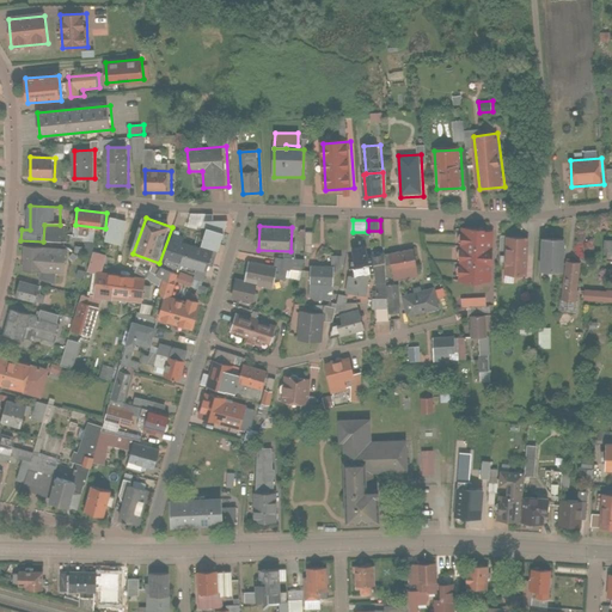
[(203,243),(194,239),(184,268),(213,277),(226,234),(208,228),(203,243)]
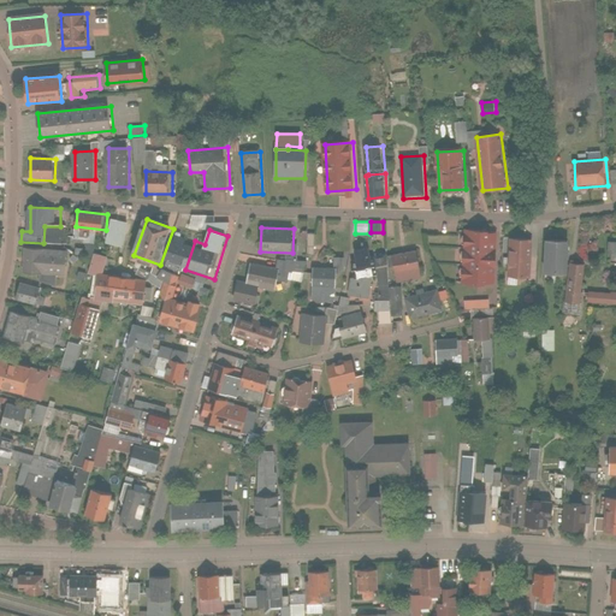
[(495,286),(497,232),(460,231),(457,285),(495,286)]
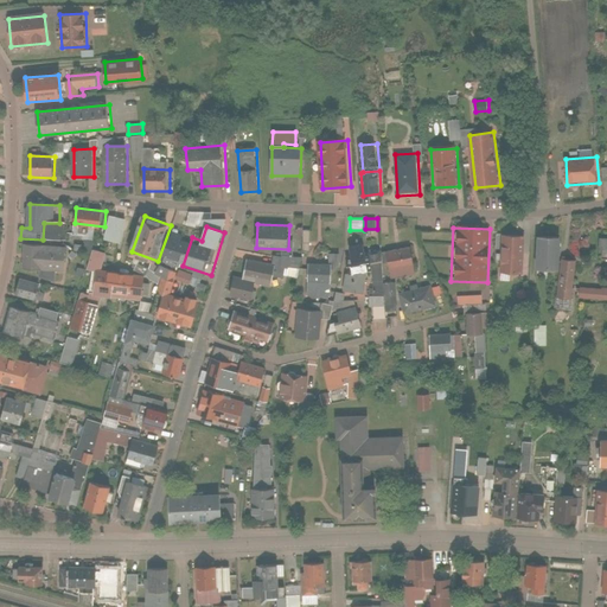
[(311,249),(311,229),(299,229),(298,235),(305,235),(305,249),(311,249)]
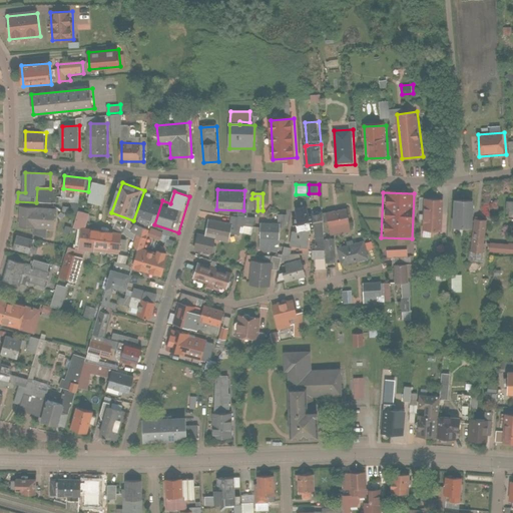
[(154,224),(162,200),(149,196),(142,221),(154,224)]
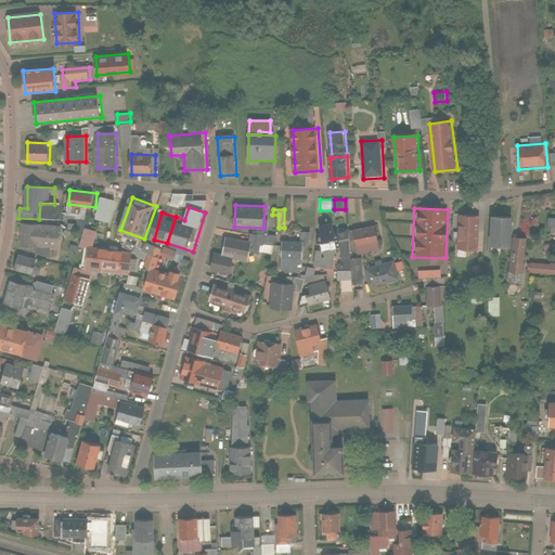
[(457,248),(475,249),(478,218),(461,216),(457,248)]
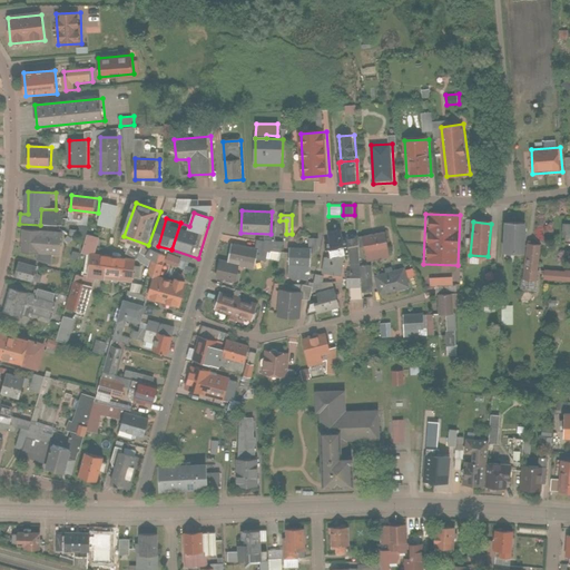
[(529,223),(508,223),(508,253),(529,254),(529,223)]
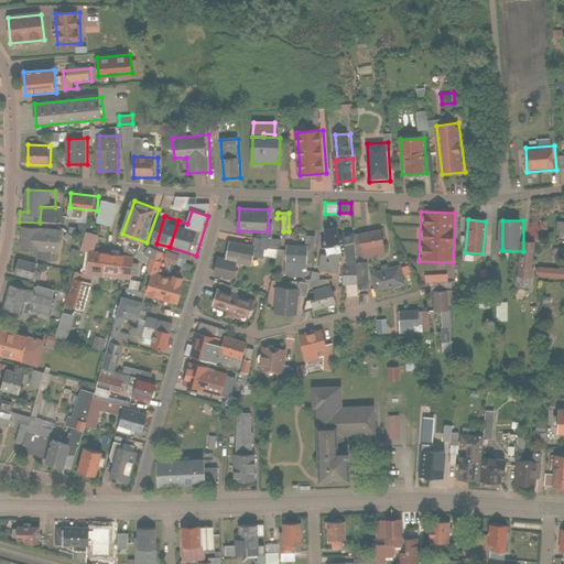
[(65,229),(24,227),(23,251),(64,253),(65,229)]
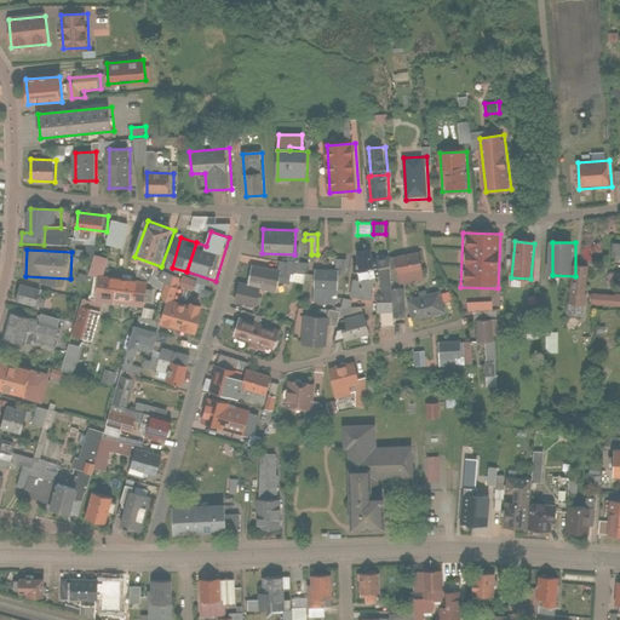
[(91,273),(105,275),(109,257),(96,253),(91,273)]
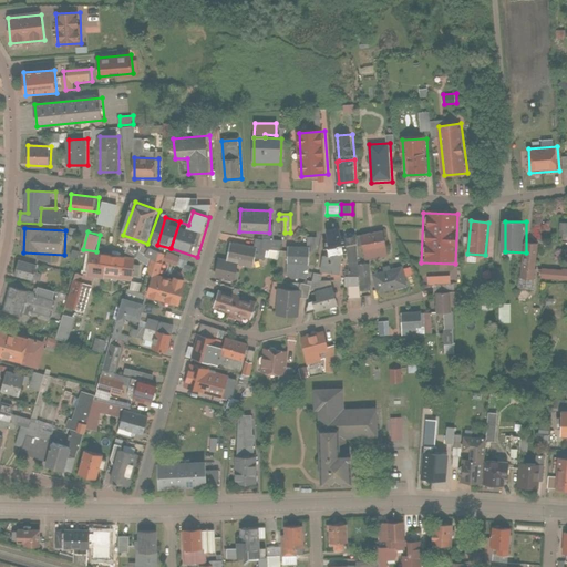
[(387,233),(361,236),(364,259),(390,256),(387,233)]
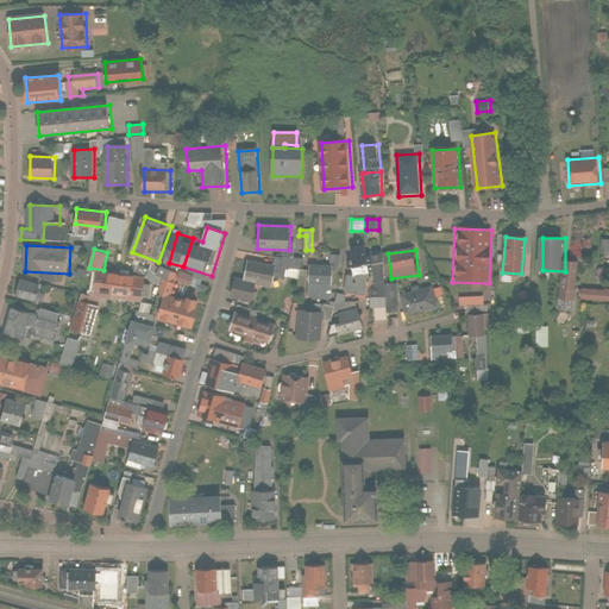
[(383,253),(347,257),(351,294),(387,290),(383,253)]
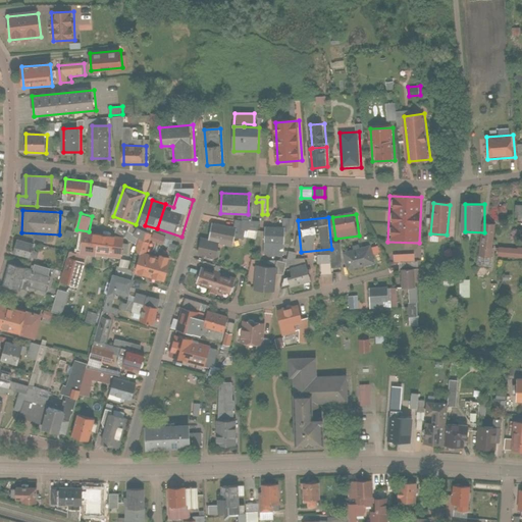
[(212,224),(209,241),(236,245),(238,228),(212,224)]
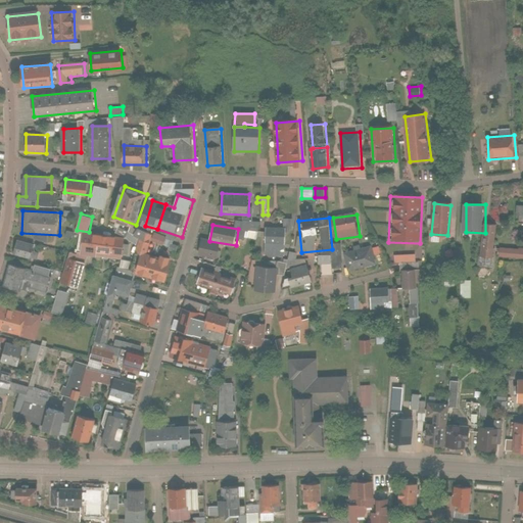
[(485,257),(494,257),(496,226),(488,225),(485,257)]
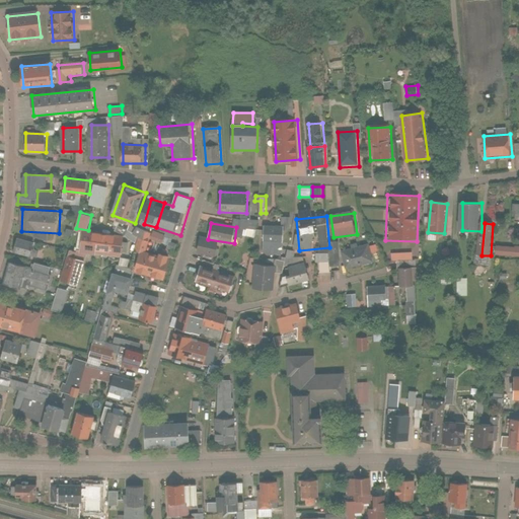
[(283,226),(263,226),(263,254),(282,254),(283,226)]
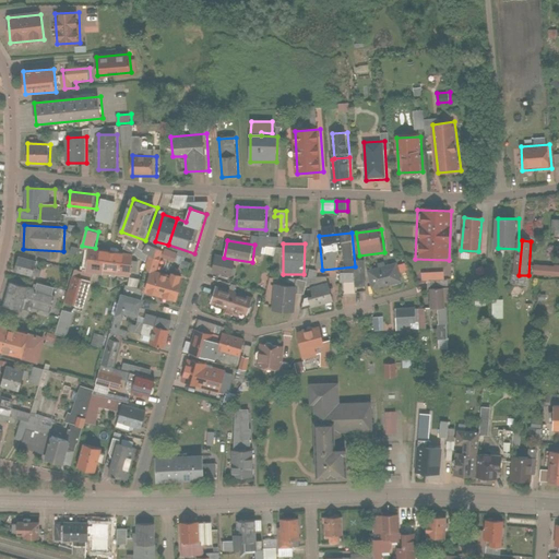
[(137,256),(92,249),(88,268),(134,273),(137,256)]
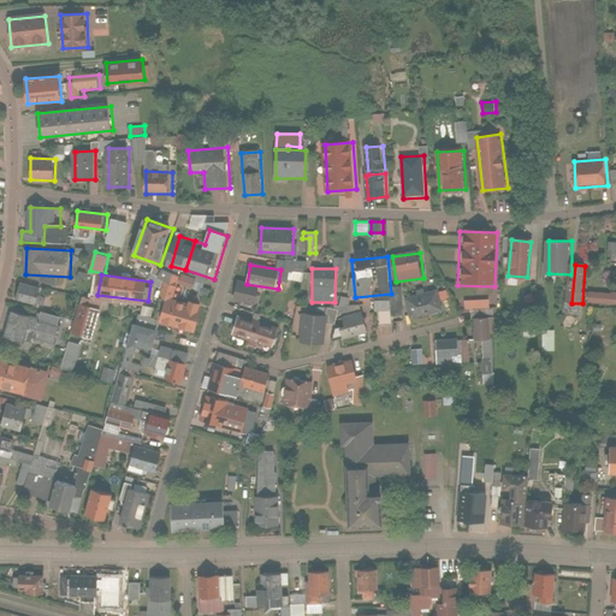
[(172,280),(160,324),(199,333),(205,313),(177,306),(182,283),(172,280)]
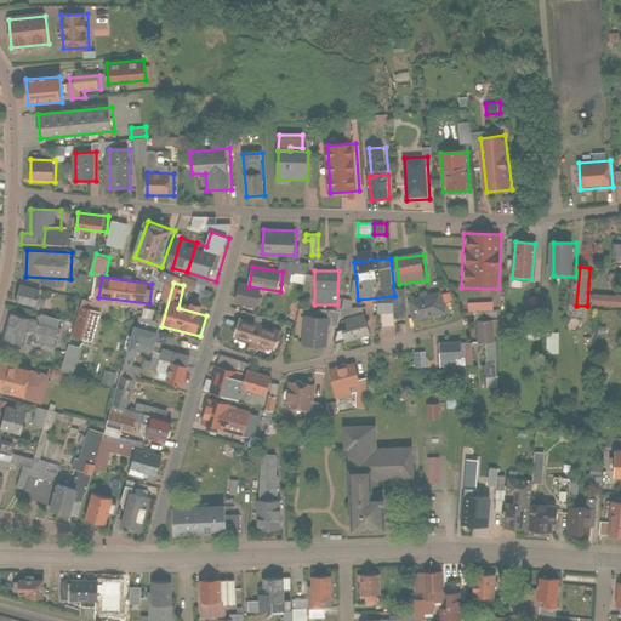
[(45,290),(21,285),(18,302),(41,307),(45,290)]
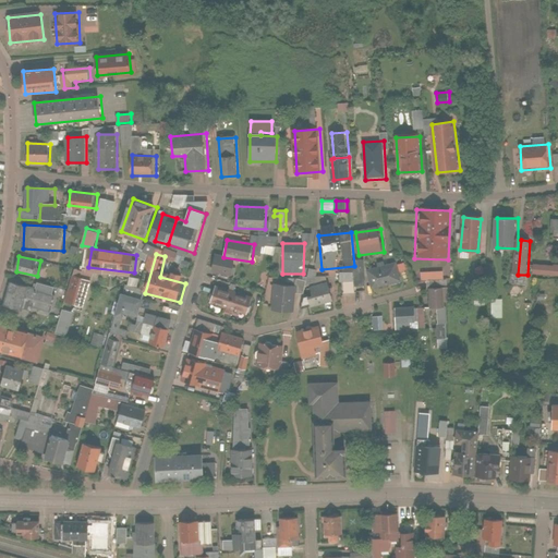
[(234,261),(216,256),(213,271),(231,276),(234,261)]
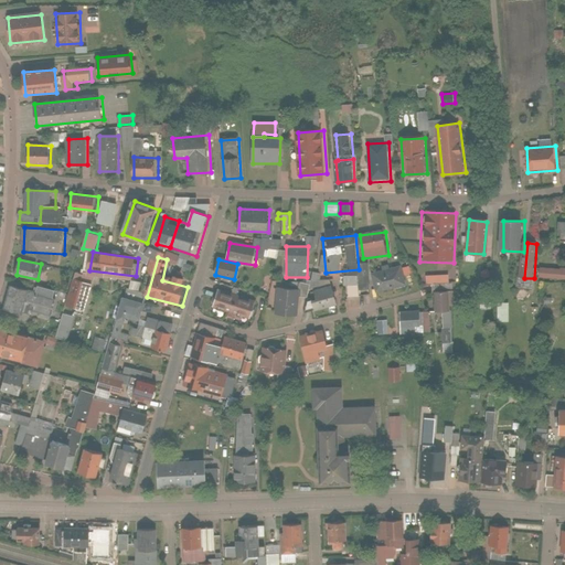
[(403,266),(374,273),(379,291),(408,285),(403,266)]
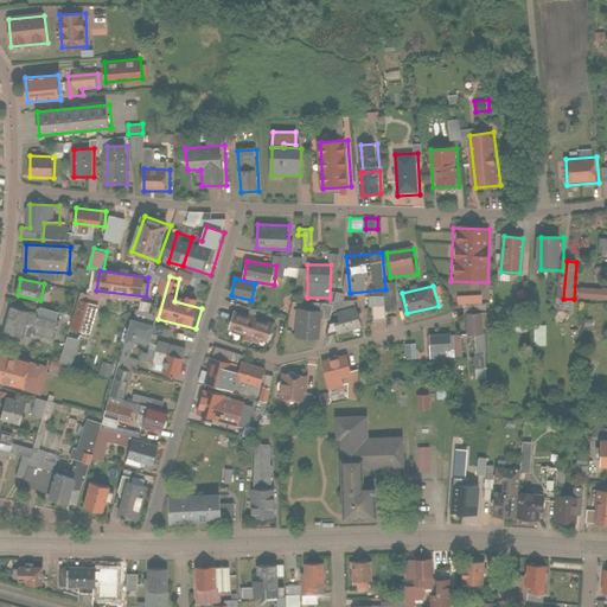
[(586,300),(606,300),(606,287),(586,287),(586,300)]
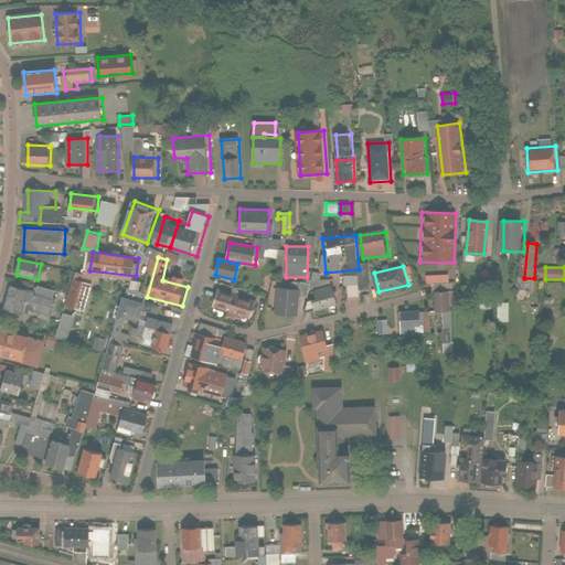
[(450,274),(427,274),(427,283),(450,281),(450,274)]
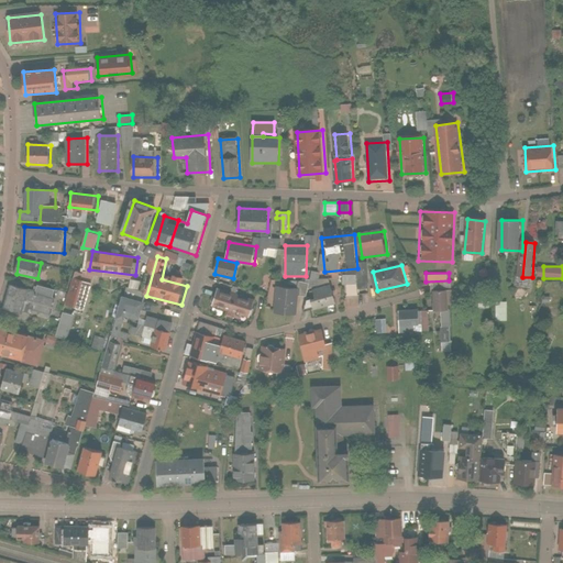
[(95,284),(76,279),(69,305),(88,310),(95,284)]
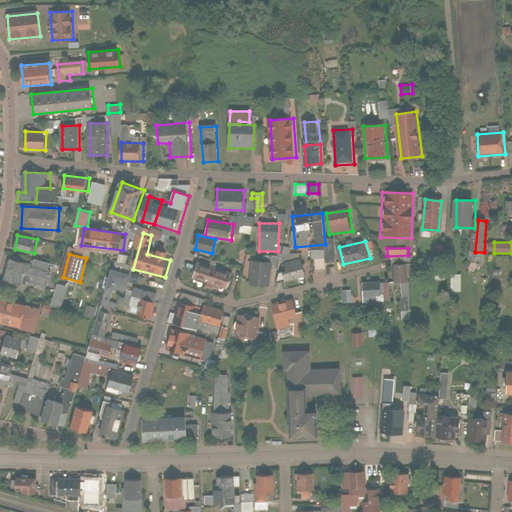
[(6,268),(3,279),(25,285),(27,279),(48,285),(52,270),(50,269),(52,263),(35,258),(33,264),(9,257),(6,268)]
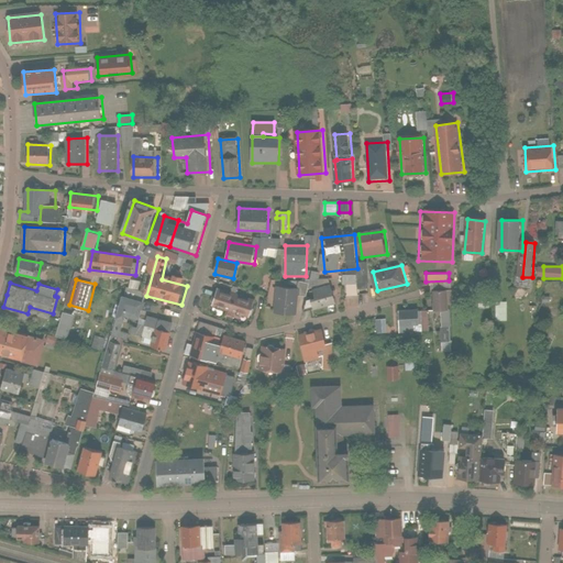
[(339,305),(331,284),(311,291),(313,298),(310,299),(315,312),(339,305)]
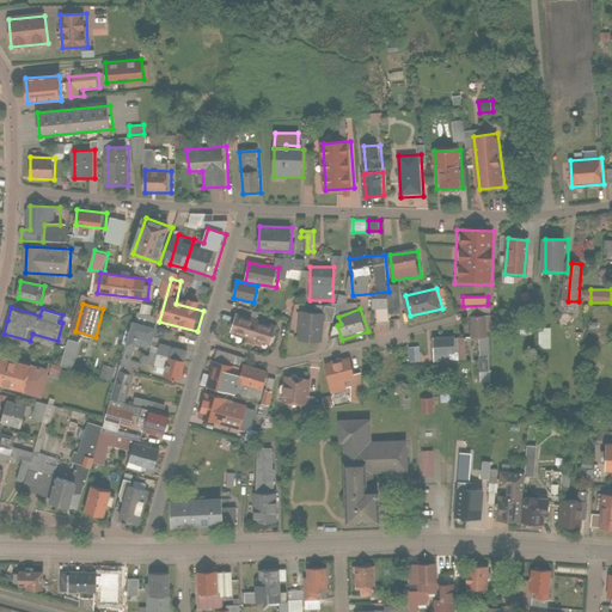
[(295,342),(325,346),(328,314),(299,311),(295,342)]
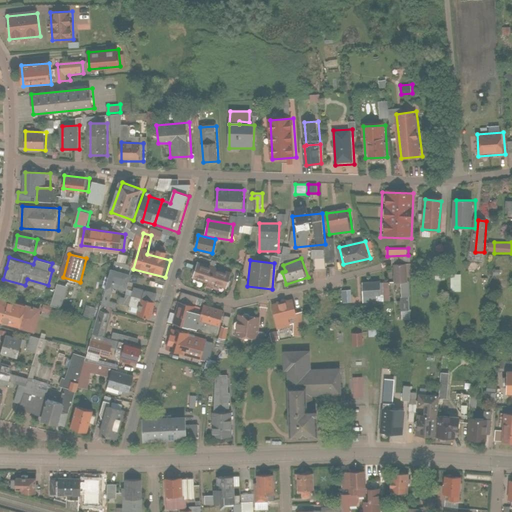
[(199,261),(192,280),(231,293),(238,274),(199,261)]
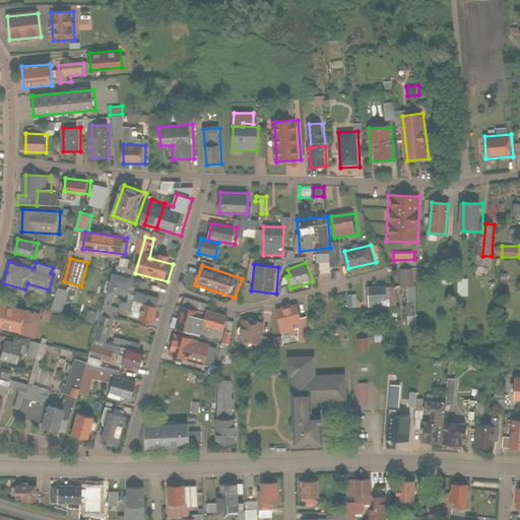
[(416,268),(402,269),(403,287),(416,286),(416,268)]
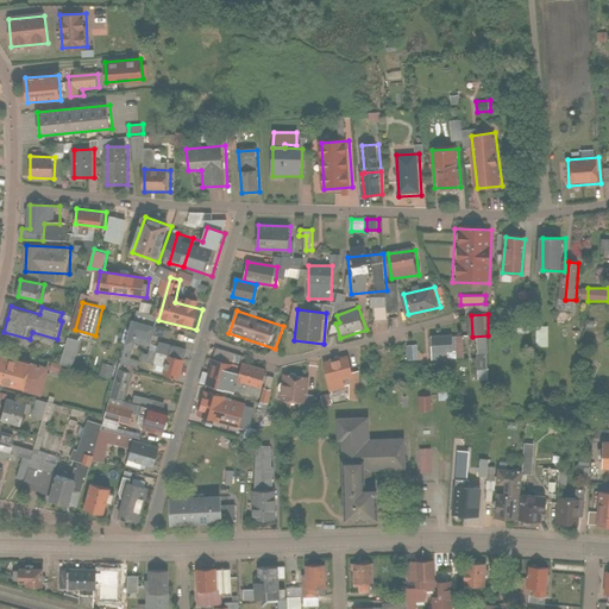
[(156,326),(133,321),(127,346),(139,350),(142,344),(151,346),(156,326)]
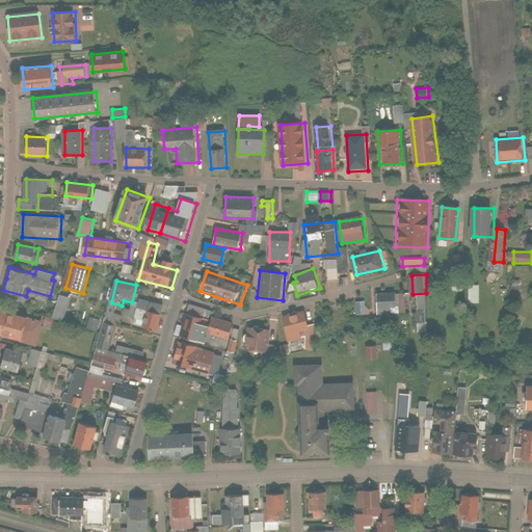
[(464,302),(480,302),(480,286),(463,286),(464,302)]
